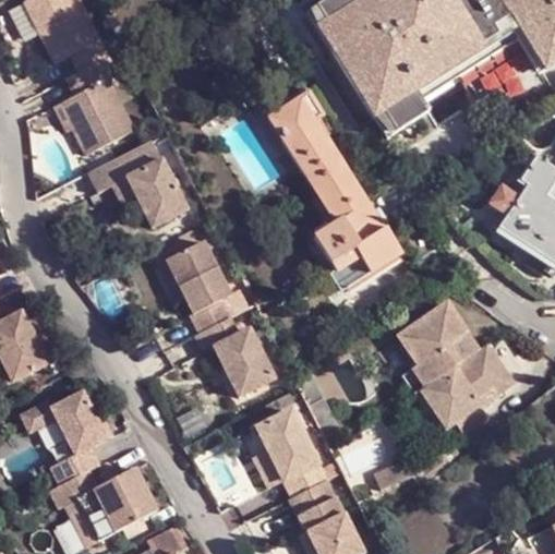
[(77,72),(106,58),(76,0),(27,0),(21,3),(34,28),(37,28),(39,33),(37,35),(52,63),(69,56),(77,72)]
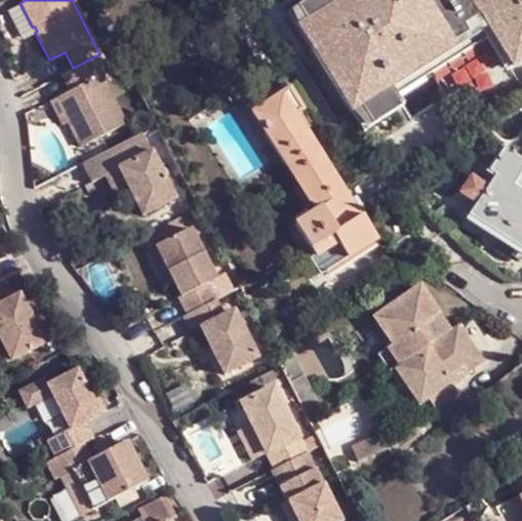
[(310,0),(287,16),(365,133),(403,108),(396,97),(431,74),(444,66),(490,35),(512,67),(521,59),(521,0),(310,0)]
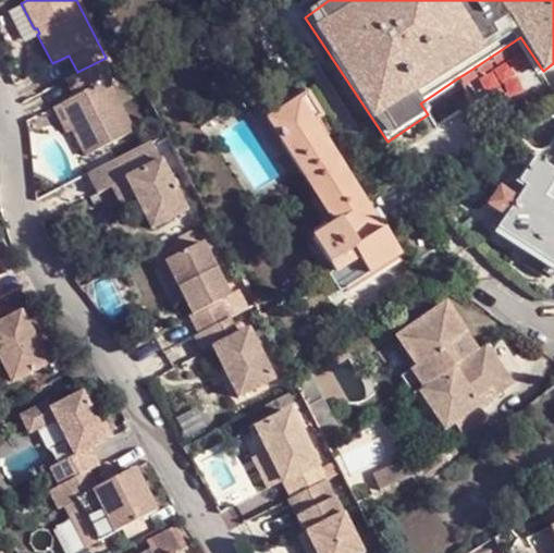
[(19,2),(4,10),(20,37),(33,29),(19,2)]
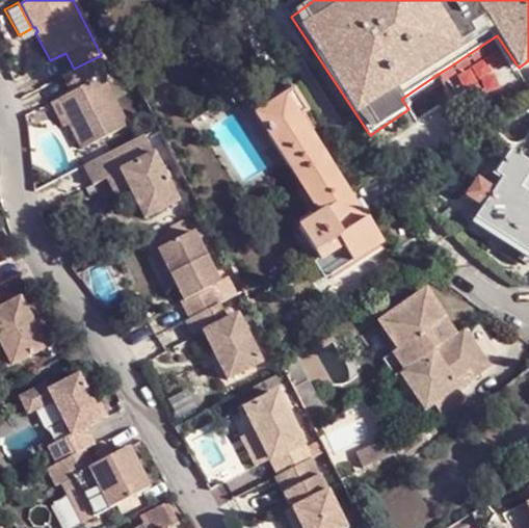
[(519,68),(497,35),(450,67),(466,90),(472,100),(487,89),(497,104),(528,83),(519,68)]
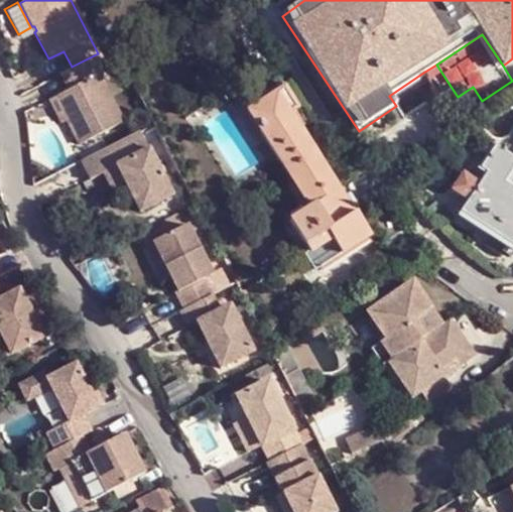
[(98,73),(107,69),(98,53),(72,67),(59,73),(69,88),(53,95),(67,118),(79,143),(122,122),(98,73)]
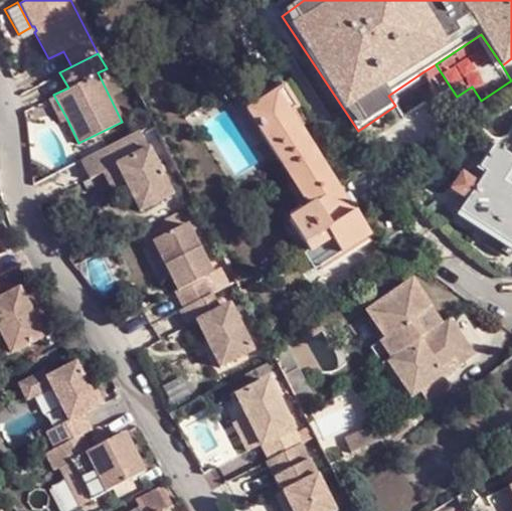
[(438,96),(451,88),(436,64),(422,72),(438,96)]
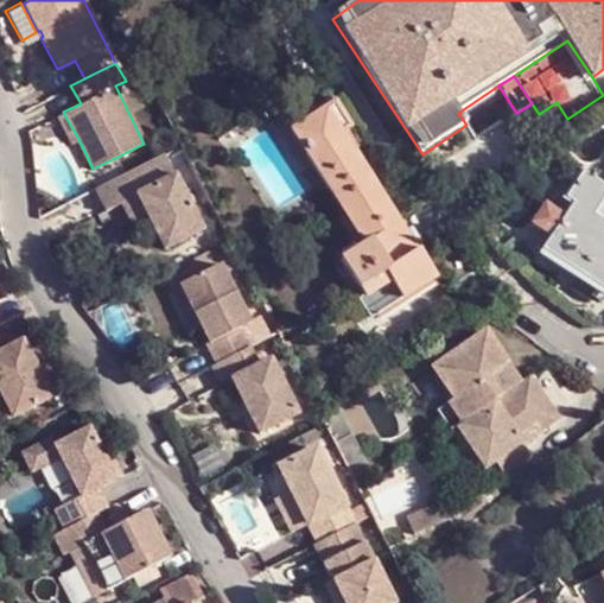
[(291,126),(310,153),(342,132),(348,128),(330,101),(291,126)]
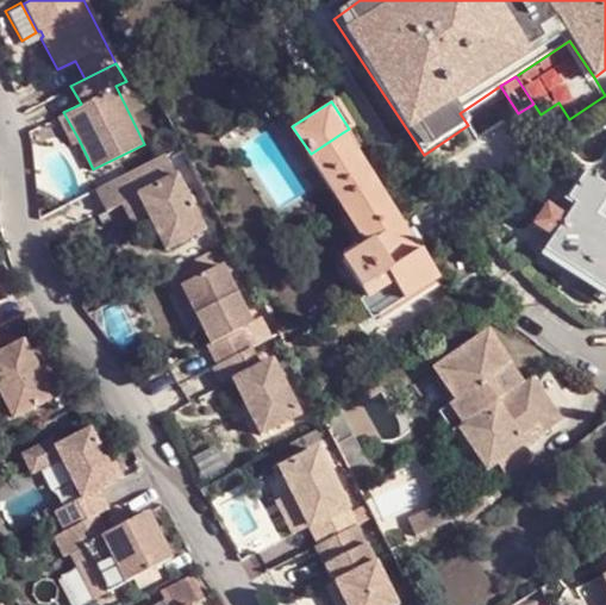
[(57,116),(70,143),(79,139),(63,112),(57,116)]
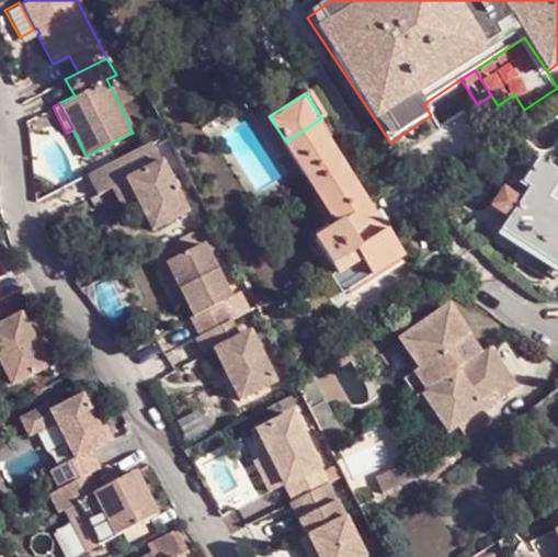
[(317,181),(344,162),(316,122),(286,141),(284,143),(312,183),(317,181)]
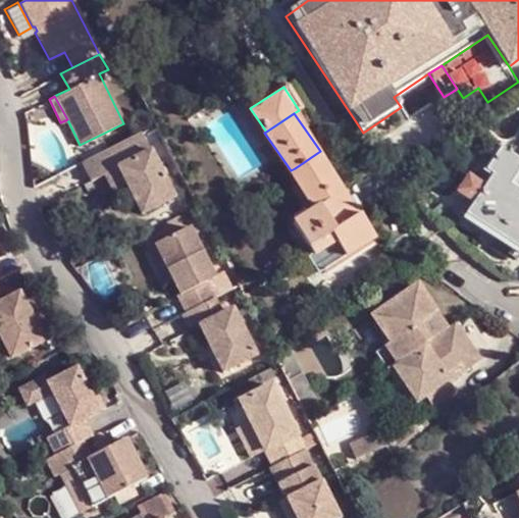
[(173,195),(141,131),(83,160),(92,179),(104,174),(113,192),(122,187),(132,194),(141,211),(173,195)]
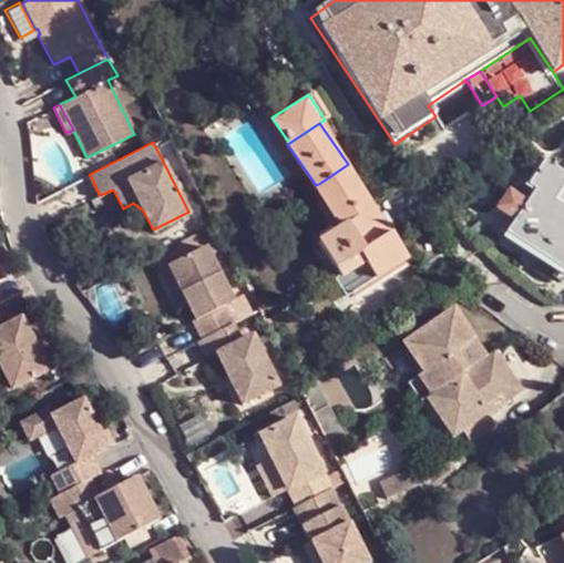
[(348,164),(320,183),(349,224),(344,228),(361,253),(393,232),(348,164)]
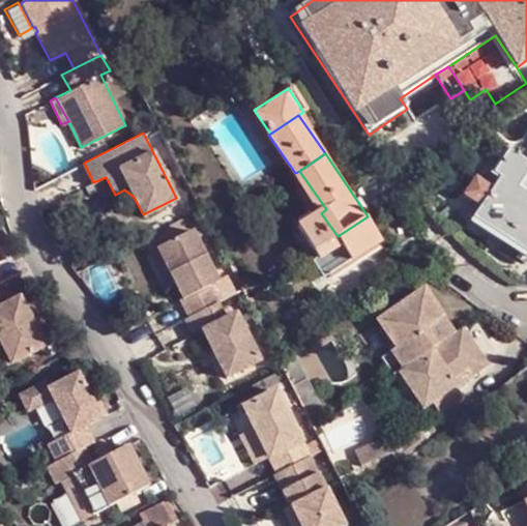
[(526,163),(511,155),(502,172),(526,185),(526,181),(522,178),(526,169),(526,163)]
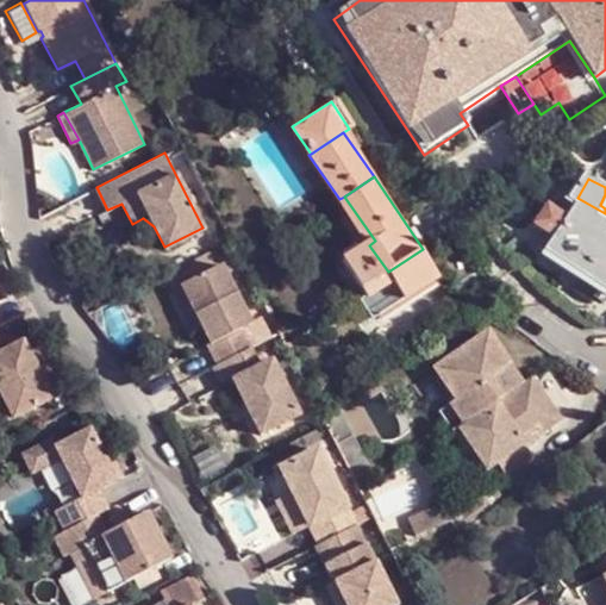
[(369,245),(375,241),(344,197),(339,199),(338,200),(369,245)]
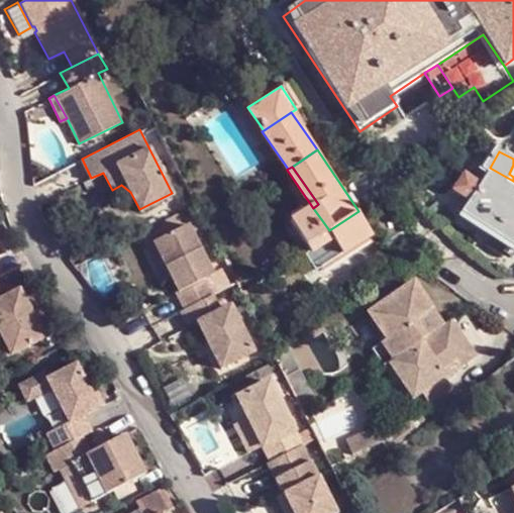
[(470,195),(474,196),(484,178),(466,168),(455,186),(470,195)]
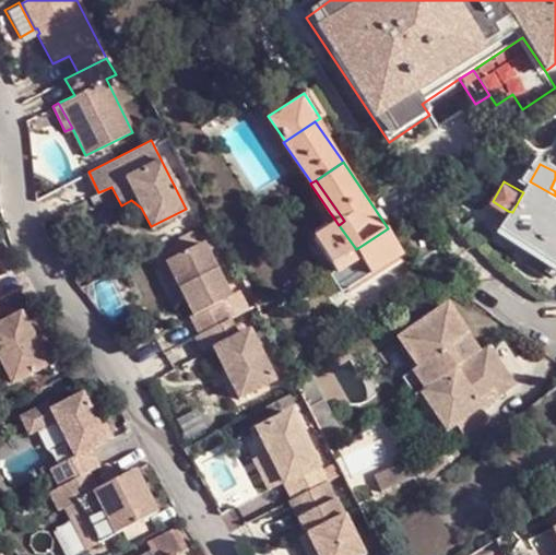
[(505,226),(542,248),(555,224),(555,196),(530,181),(523,192),(512,212),(505,226)]
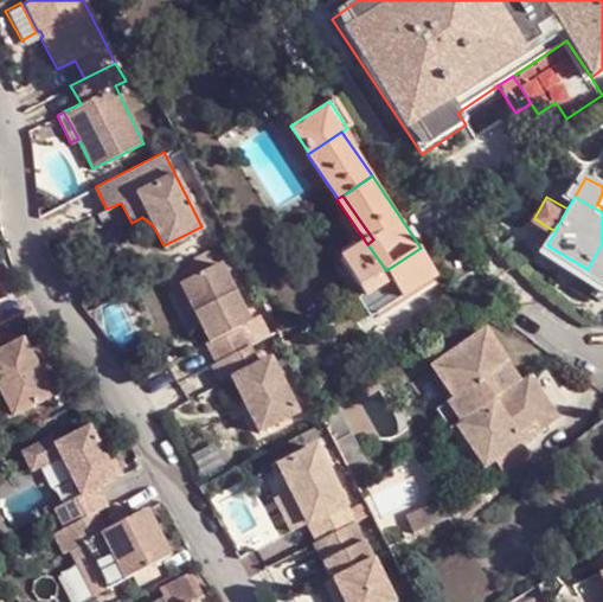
[(556,230),(551,229),(541,243),(547,245),(556,230)]
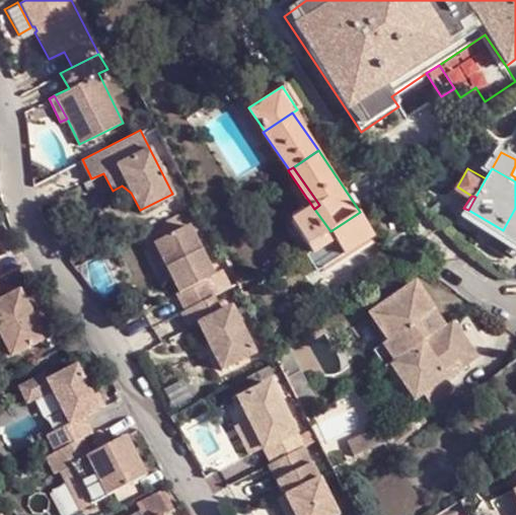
[(515,237),(515,208),(503,230),(515,237)]
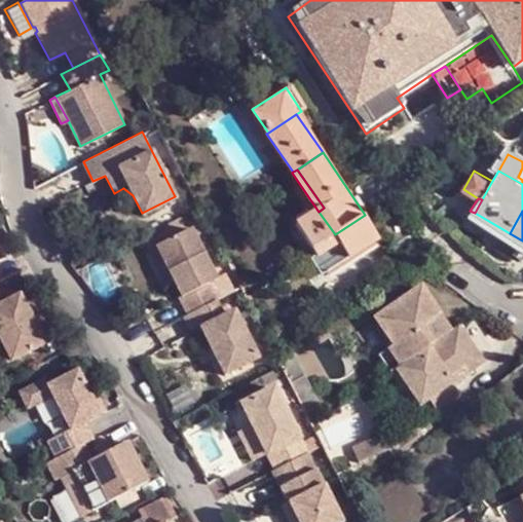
[(320,257),(342,243),(353,258),(382,240),(365,215),(335,234),(319,212),(298,224),(320,257)]
